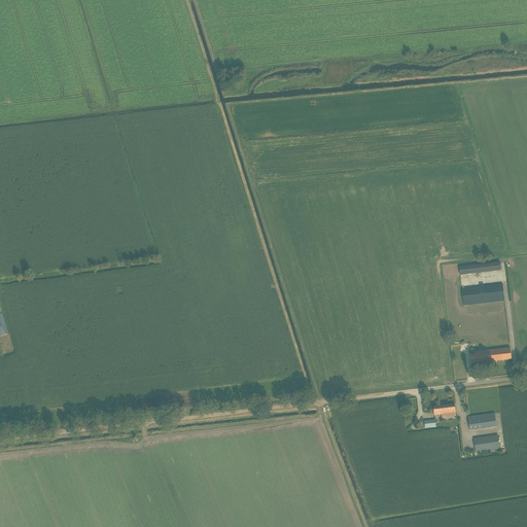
[(458,269),(460,276),(500,272),(499,264),(458,269)]
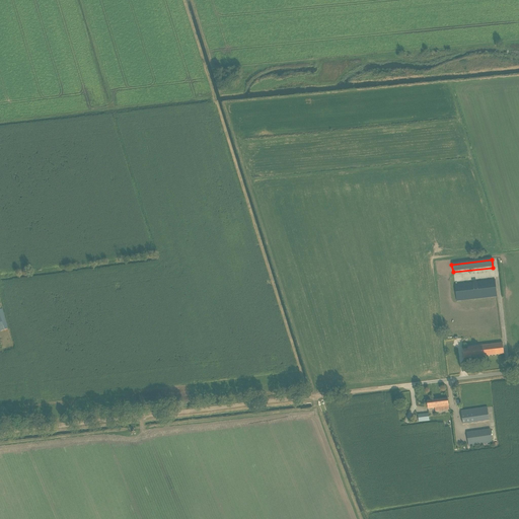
[(454,285),(457,302),(475,300),(475,301),(497,299),(495,280),(454,285)]
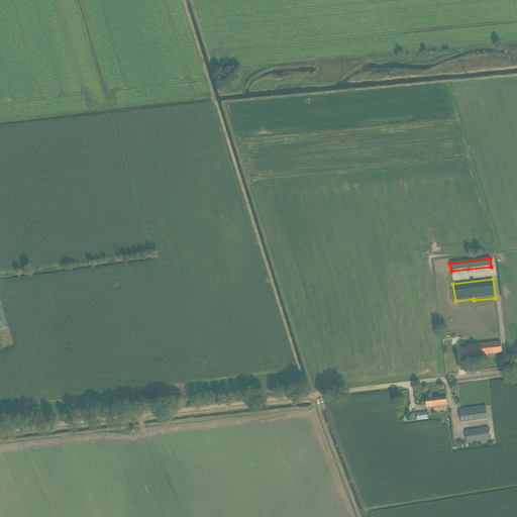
[(0,330),(8,328),(3,307),(0,307),(0,330)]
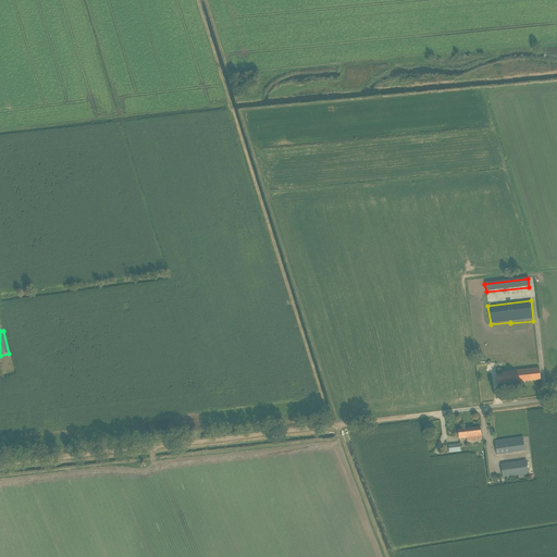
[(497,380),(498,385),(541,380),(541,375),(540,368),(503,372),(503,375),(497,375),(497,380)]
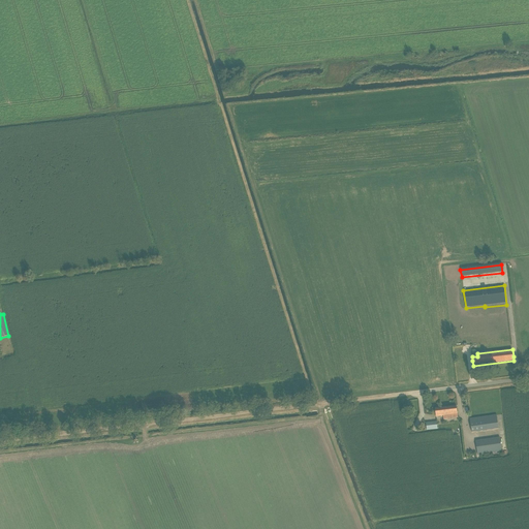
[(457,406),(435,409),(436,417),(443,416),(443,419),(448,418),(448,415),(458,414),(457,407),(457,406)]
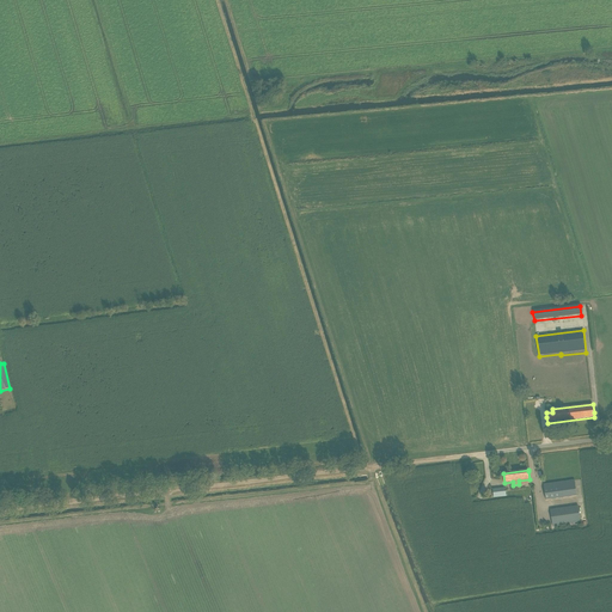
[(544,485),(546,501),(577,496),(575,481),(544,485)]
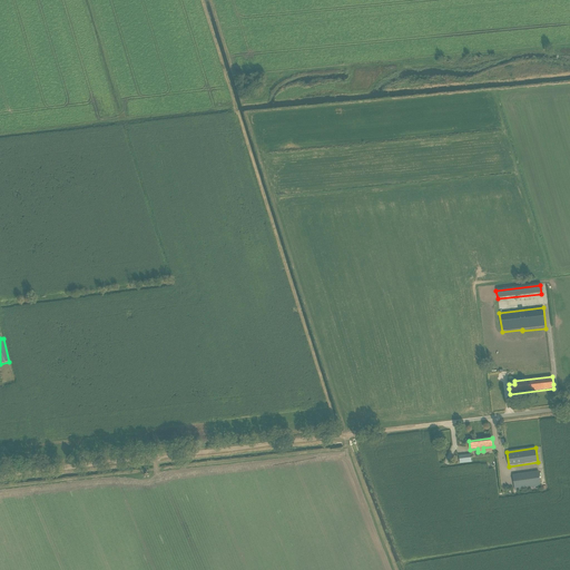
[(459,457),(460,464),(472,463),(471,454),(459,457)]
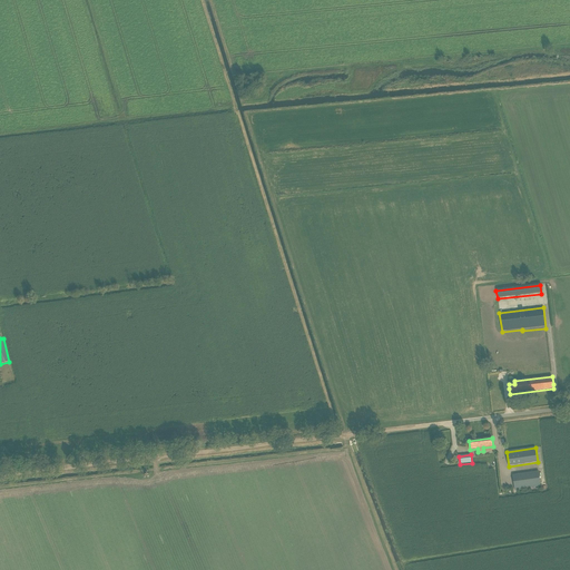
[(512,475),(514,490),(541,487),(539,471),(512,475)]
